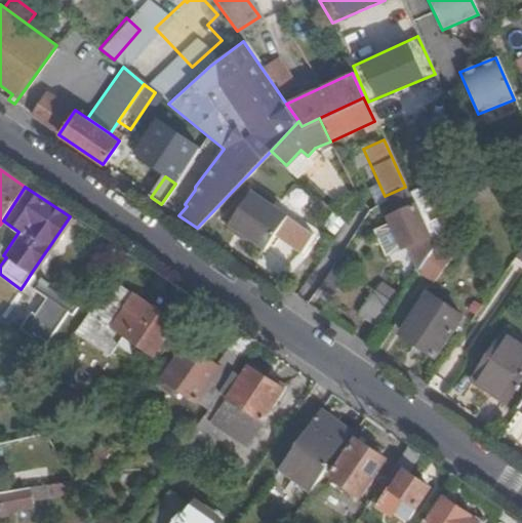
[(422,223),(407,192),(405,187),(385,196),(386,200),(392,212),(384,215),(398,247),(405,245),(415,271),(434,243),(441,234),(433,218),(422,223)]
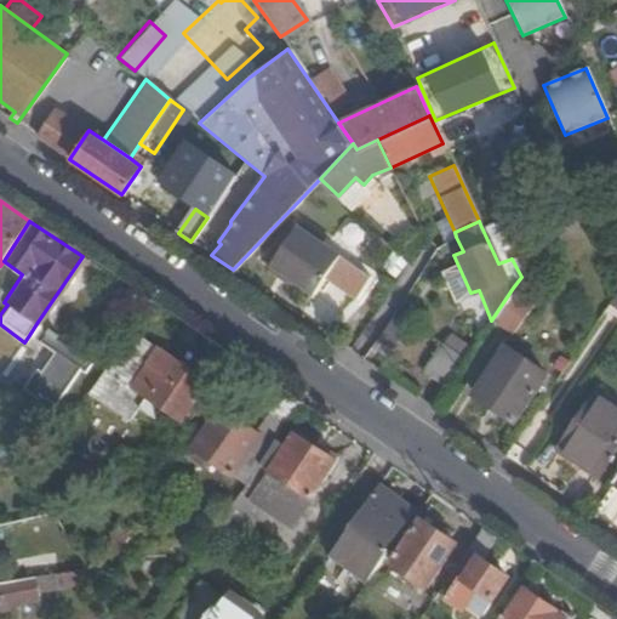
[(336,255),(295,226),(267,263),(309,294),(336,255)]
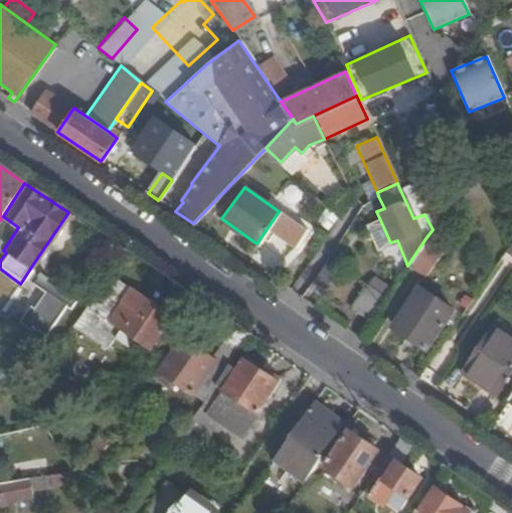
[(441,248),(425,238),(407,266),(422,275),(441,248)]
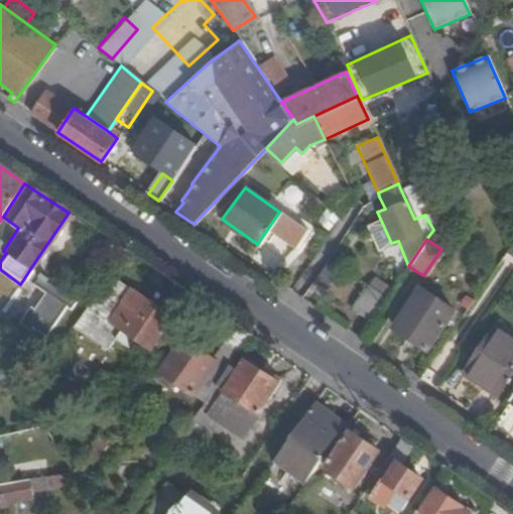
[(33,284),(39,273),(31,267),(24,278),(33,284)]
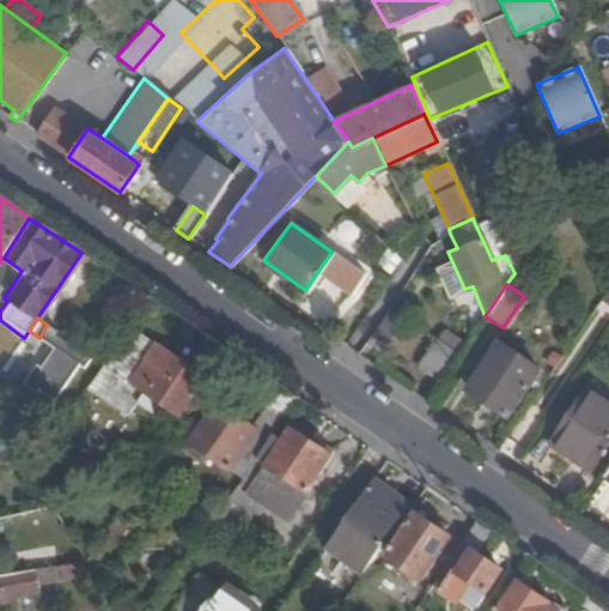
[(62,334),(47,325),(40,338),(55,349),(43,369),(38,366),(28,383),(41,392),(43,389),(56,399),(78,364),(84,368),(89,360),(60,339),(62,334)]
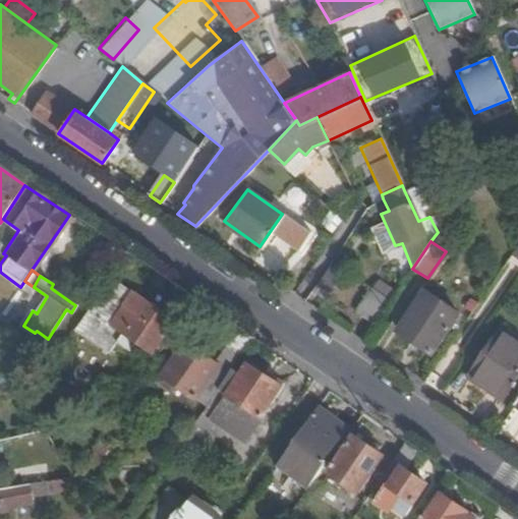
[(129,292),(108,278),(72,331),(106,353),(120,332),(150,352),(172,321),(129,292)]
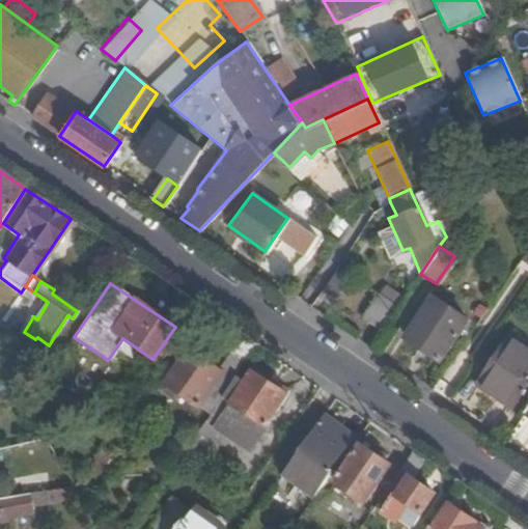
[(362,317),(382,332),(404,299),(384,286),(362,317)]
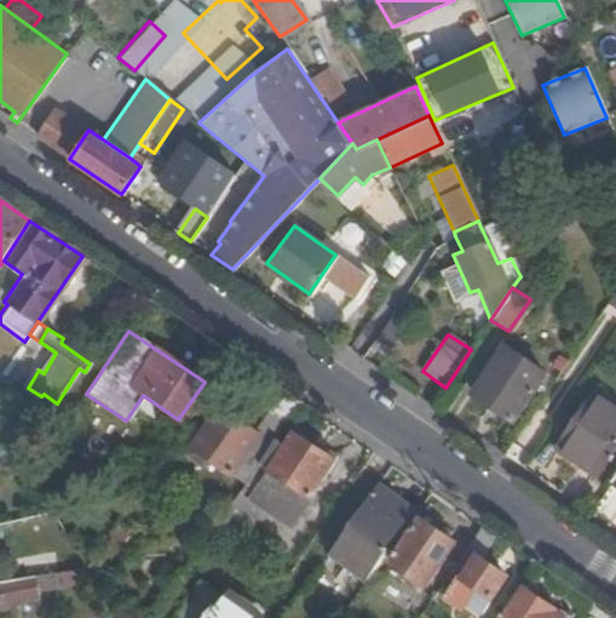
[(542,373),(500,344),(468,394),(510,422),(542,373)]
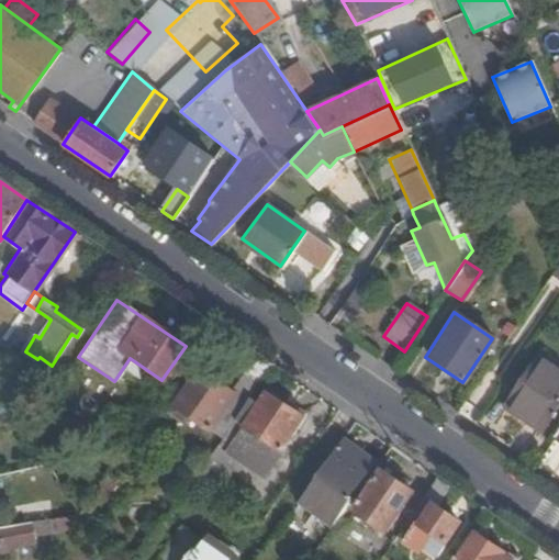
[(230,390),(215,381),(197,368),(196,368),(170,404),(210,432),(211,430),(221,437),(247,398),(270,366),(254,355),(230,390)]
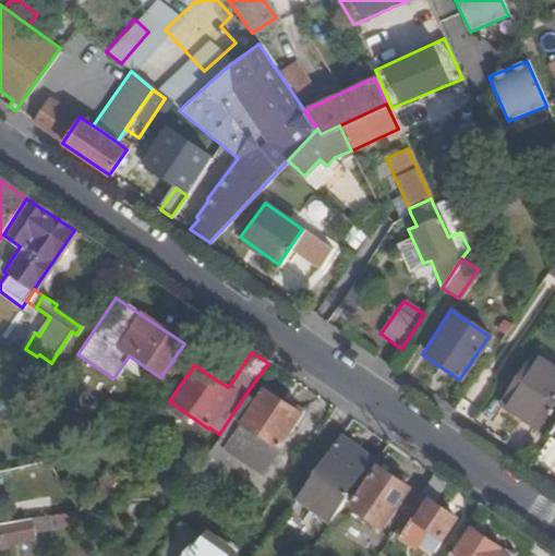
[(554,396),(554,366),(533,352),(499,403),(534,427),(554,396)]
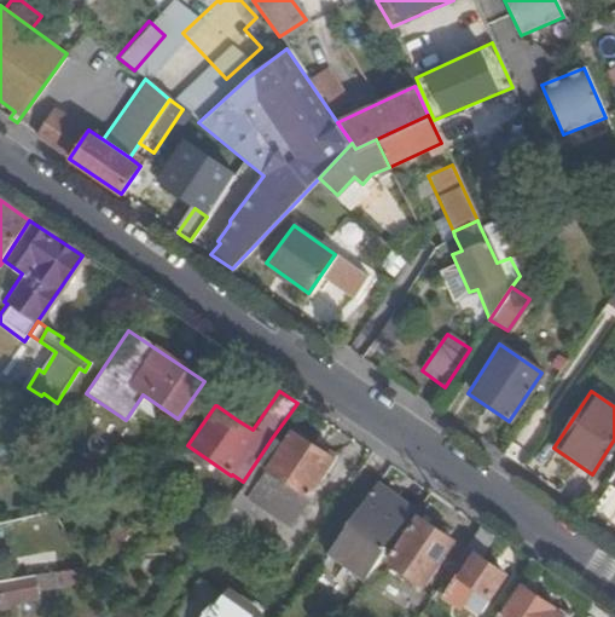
[(0,444),(11,443),(0,425),(0,444)]
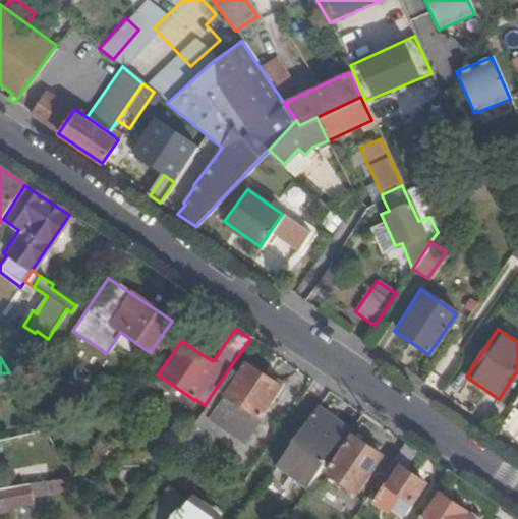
[(236,373),(229,368),(205,405),(192,422),(213,437),(219,427),(241,443),(281,387),(244,361),(236,373)]
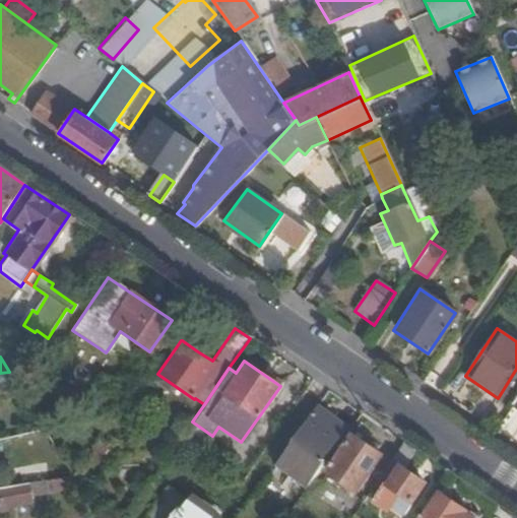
[(341,426),(315,407),(276,462),(306,482),(323,459),(320,457),(341,426)]
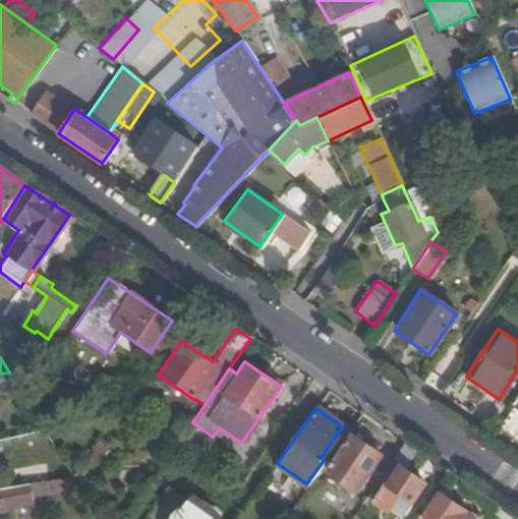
[(355,493),(382,455),(350,434),(324,471),(355,493)]
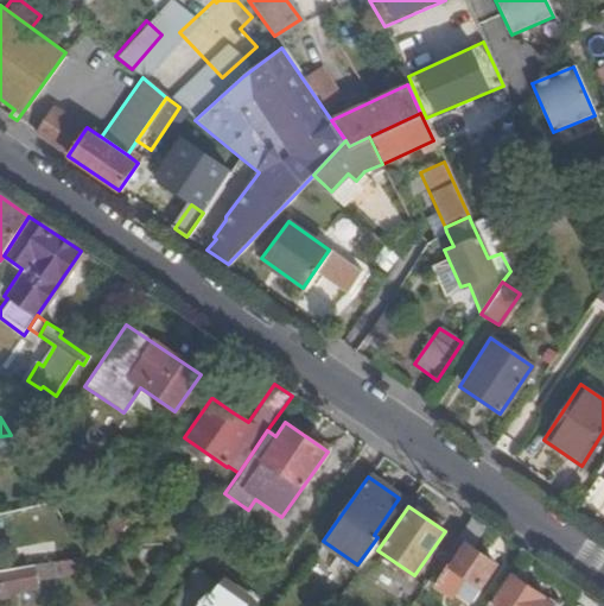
[(87,554),(86,553),(69,528),(51,538),(63,557),(87,554)]
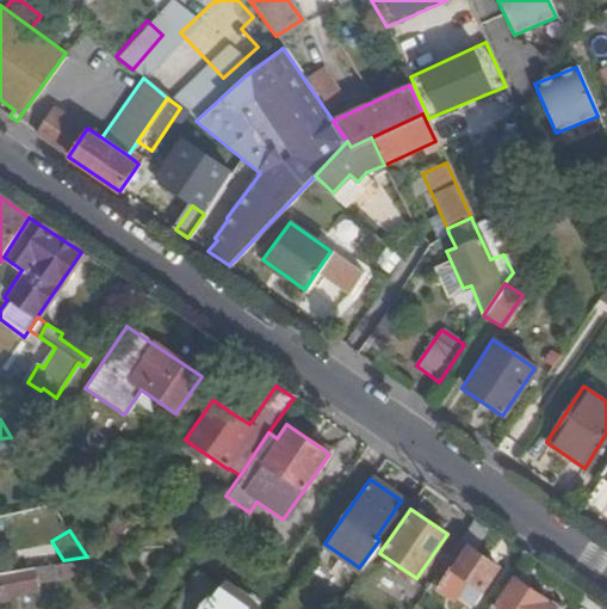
[(482,591),(499,567),(465,546),(451,568),(482,591)]
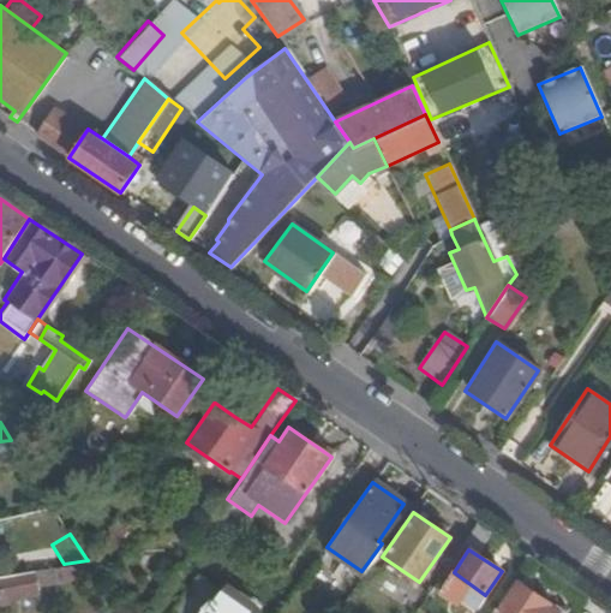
[(88,560),(64,564),(0,575),(0,601),(39,595),(37,587),(97,576),(96,573),(88,560)]
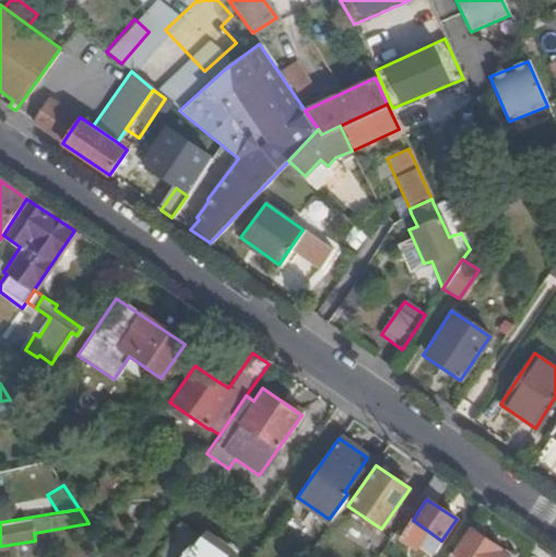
[(160,556),(229,556),(233,553),(201,531),(196,537),(179,526),(160,556)]
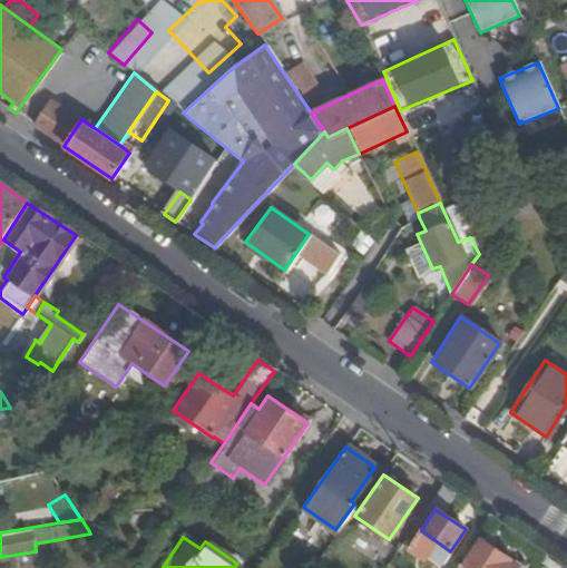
[(518,567),(508,561),(509,559),(479,538),(458,567),(518,567)]
